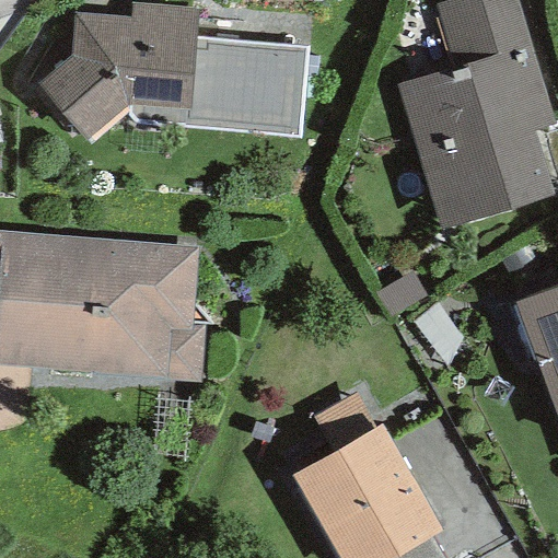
[(441,228),(555,195),(536,132),(554,127),(516,0),(445,0),(434,3),(453,66),(398,82),(441,228)]
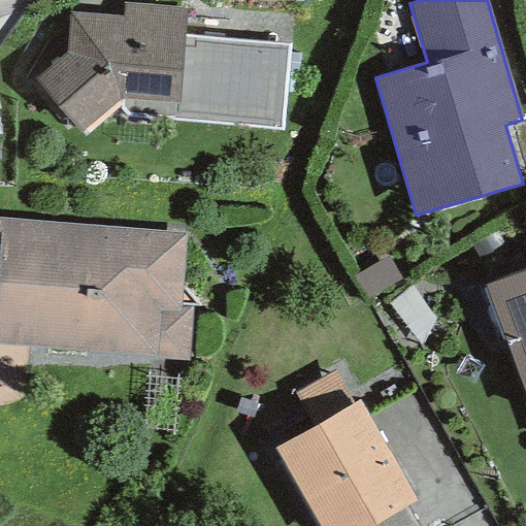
[(292,42),(187,33),(188,7),(124,1),(122,13),(69,11),(67,48),(36,77),(80,131),(123,98),(123,107),(131,114),(175,117),(175,119),(285,128),(292,42)]
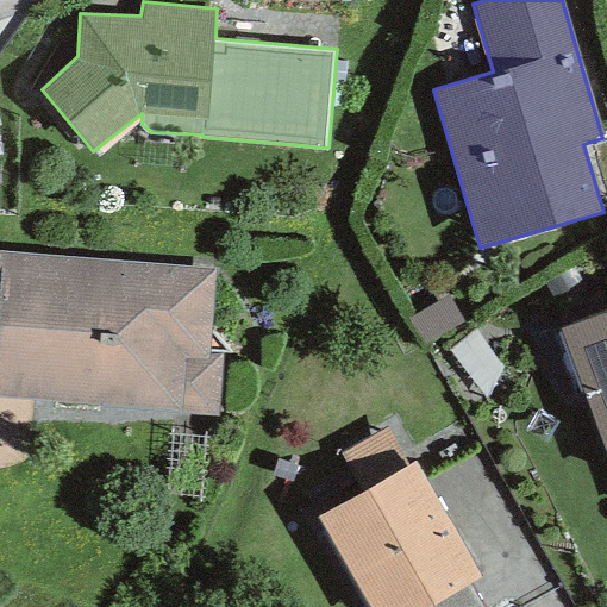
[(0,251),(0,394),(219,411),(223,354),(210,352),(216,268),(0,251)]
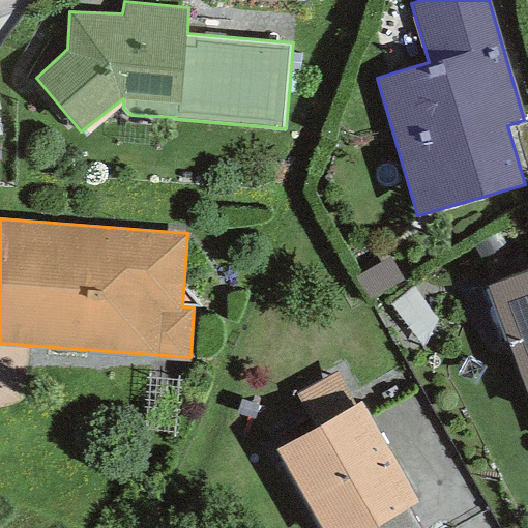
[(527,269),(489,284),(527,394),(527,269)]
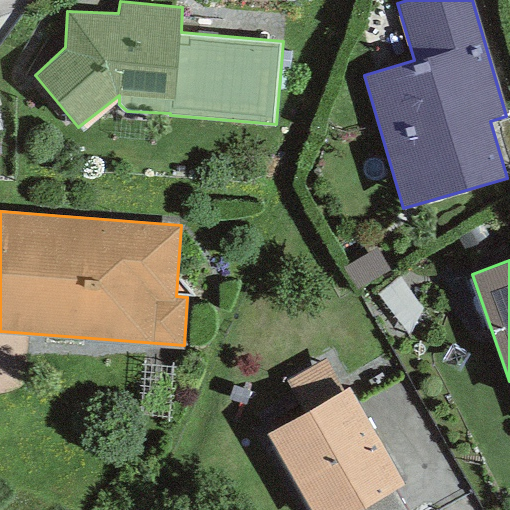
[(349,387),(267,433),(310,509),(356,509),(394,489),(404,483),(349,387)]
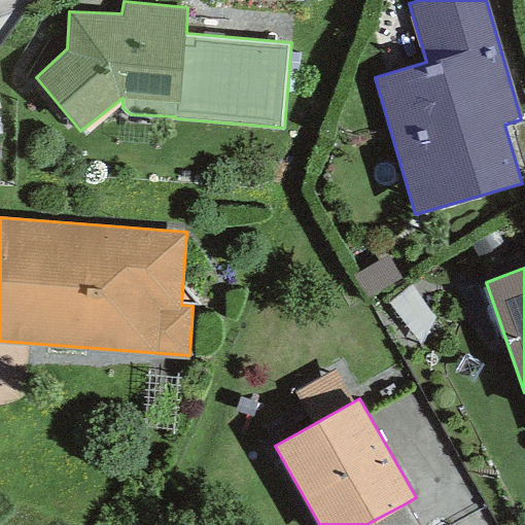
[(418,524),(406,503),(366,524),(418,524)]
